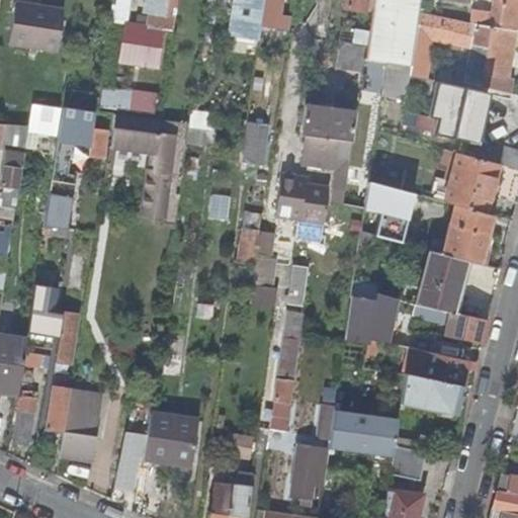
[(126,25),(131,0),(112,0),(109,22),(126,25)]
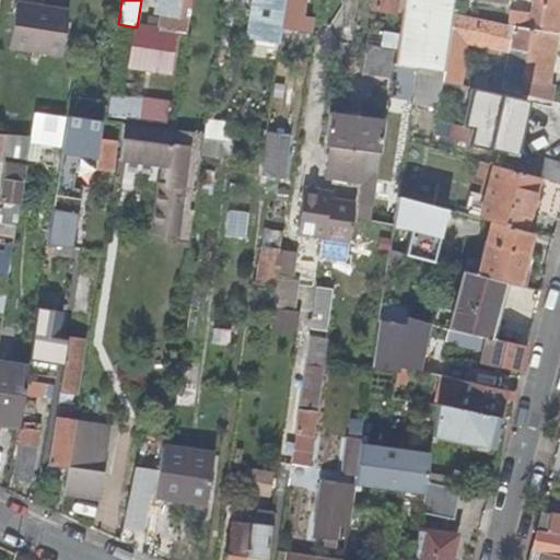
[(176,35),(189,37),(194,0),(172,0),(167,32),(137,27),(130,66),(170,72),(176,35)]
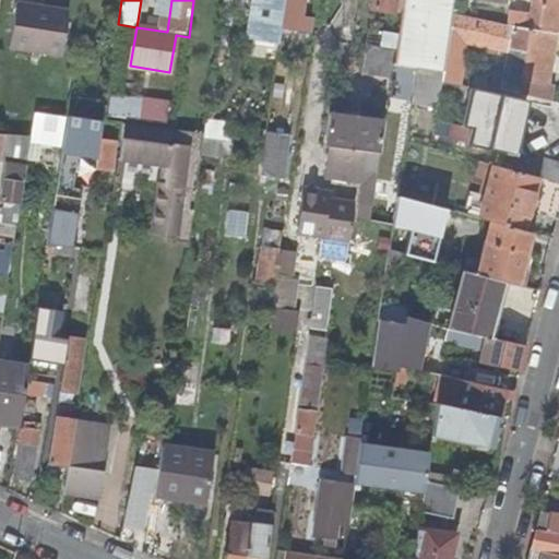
[(286,0),(256,0),(250,40),(280,44),(282,33),(282,30),(286,0)]
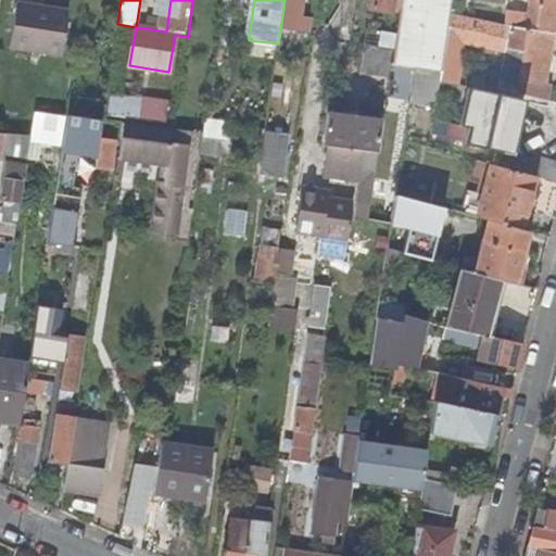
[(303,0),(285,0),(280,29),(311,35),(313,17),(301,15),(303,0)]
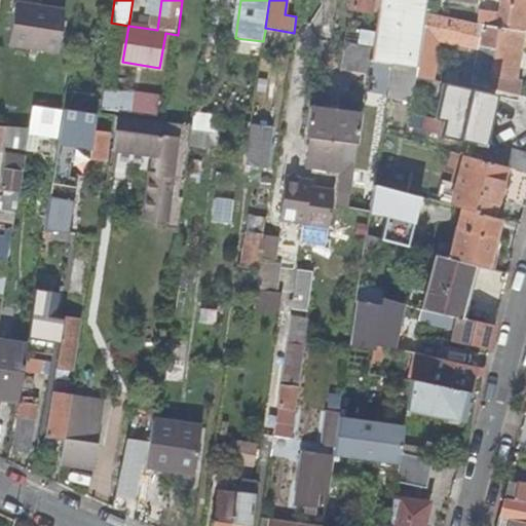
[(371,12),(372,0),(350,0),(350,8),(371,12)]
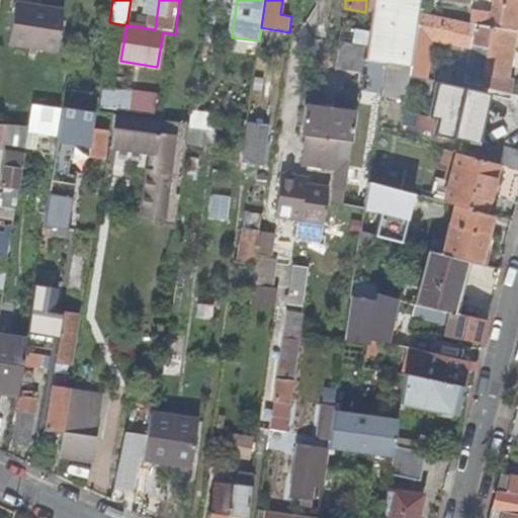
[(372,0),(365,47),(363,59),(386,63),(411,67),(419,13),(421,0),(372,0)]
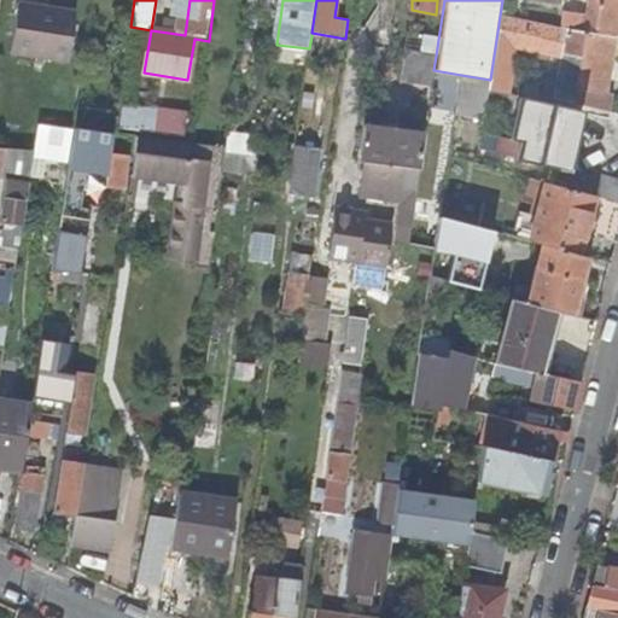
[(565,30),(617,36),(617,0),(601,0),(602,0),(599,0),(587,0),(586,15),(563,12),(559,29),(565,30)]
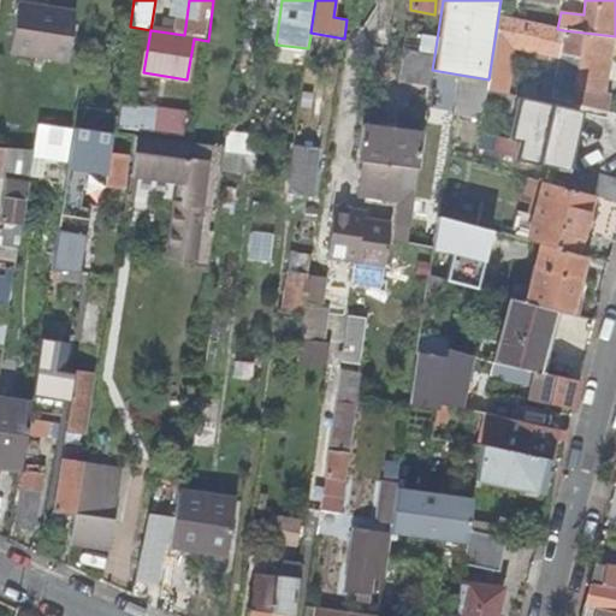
[(76,12),(18,4),(11,53),(69,63),(76,12)]
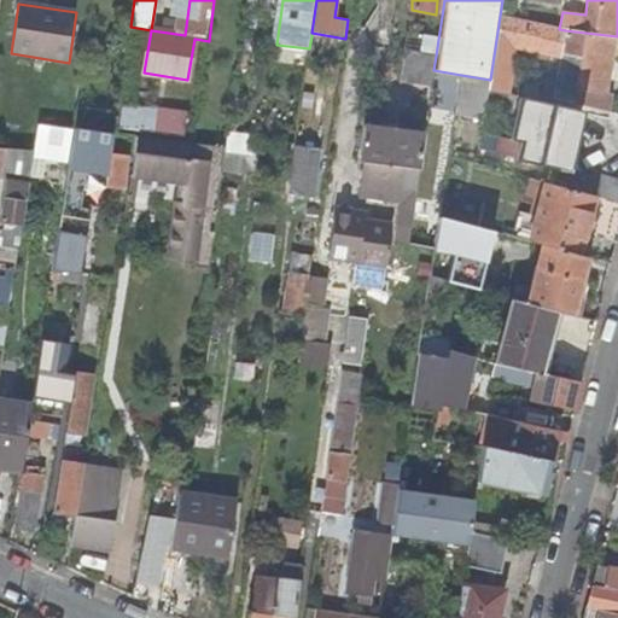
[(514,50),(560,59),(565,31),(565,30),(559,29),(500,16),(490,80),(488,92),(507,95),(514,50)]
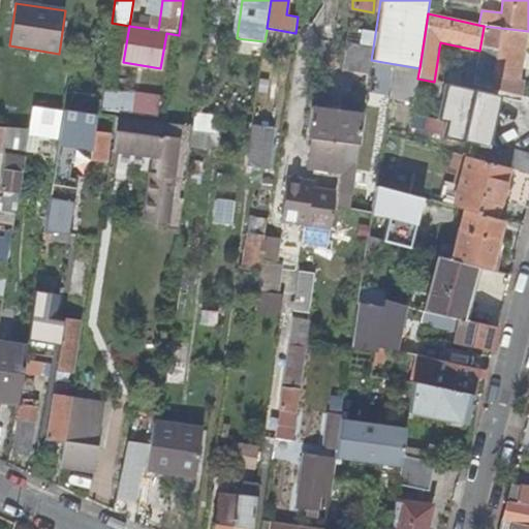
[(522,82),(517,82),(527,32),(484,27),(479,51),(472,85),(519,94),(522,82)]
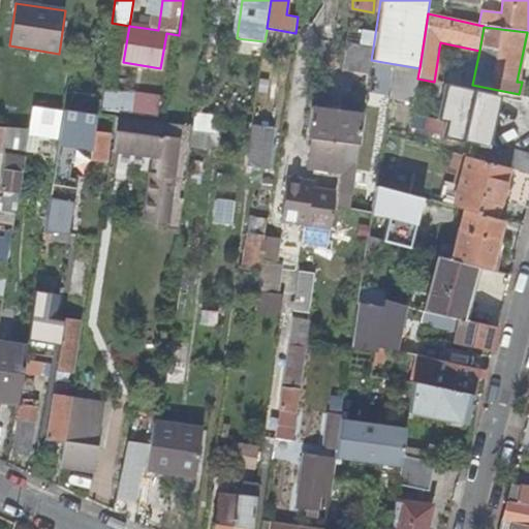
[(293,35),(267,31),(265,41),(263,51),(291,56),(293,35)]
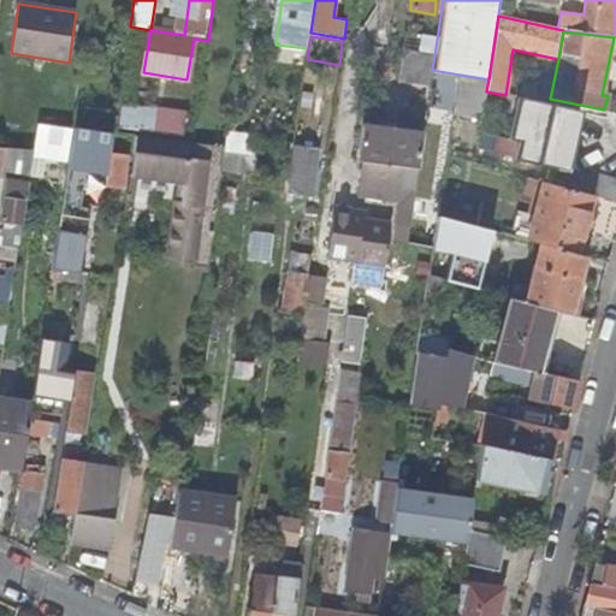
[(398,82),(430,86),(432,70),(434,55),(402,52),(398,82)]
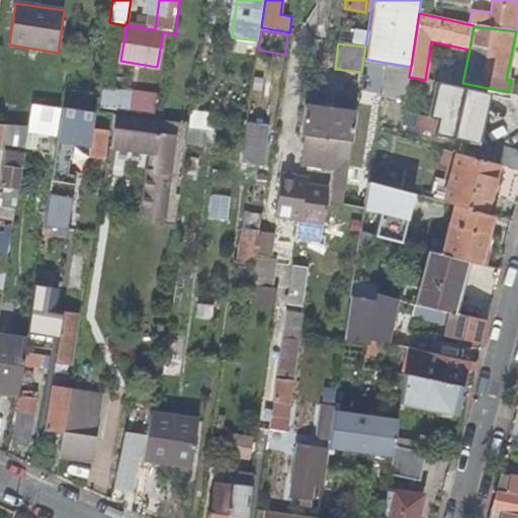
[(381,97),(405,101),(409,77),(411,67),(386,63),(382,88),(381,97)]
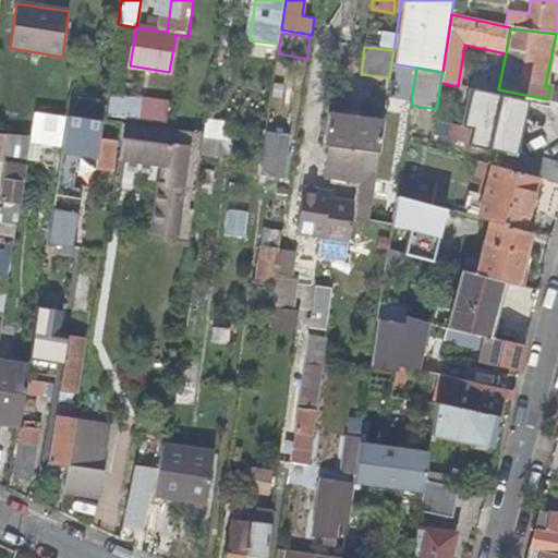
[(468,87),(459,123),(471,126),(466,144),(512,155),(524,99),(468,87)]
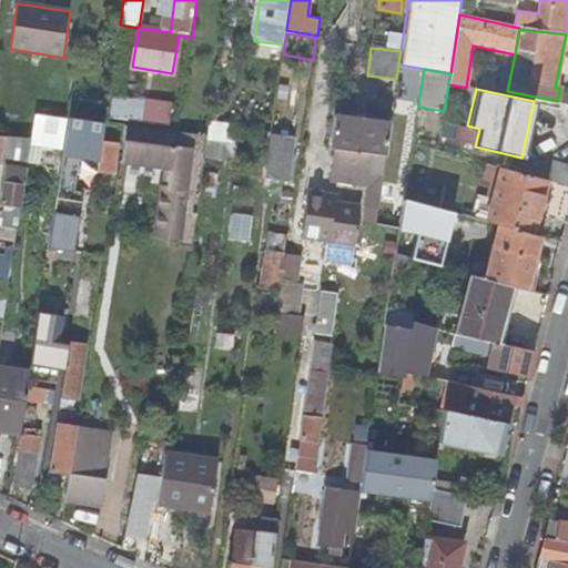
[(114,99),(111,124),(125,125),(128,125),(169,131),(173,107),(114,99)]
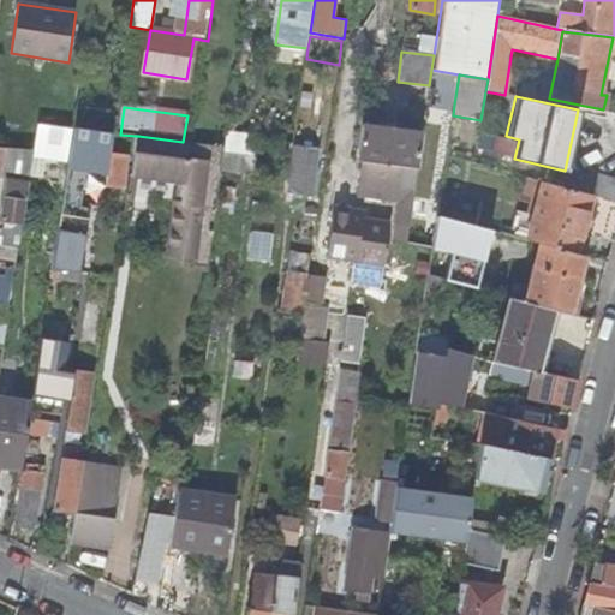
[(33,156),(69,162),(75,129),(37,123),(34,151),(33,156)]
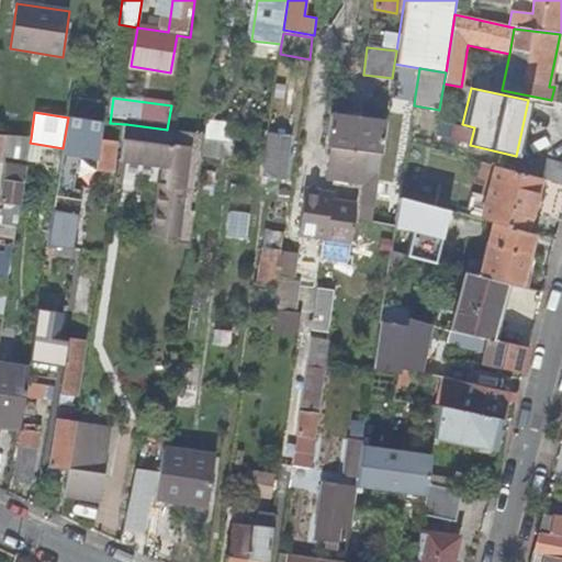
[(385,123),(329,116),(325,148),(333,149),(381,155),(385,123)]
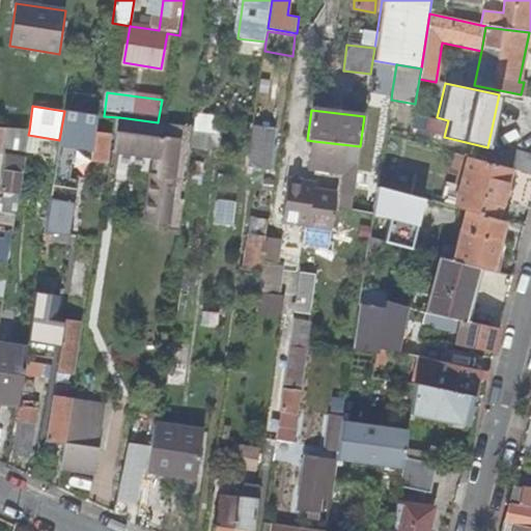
[(60,146),(92,150),(98,115),(82,113),(81,128),(63,126),(60,146)]
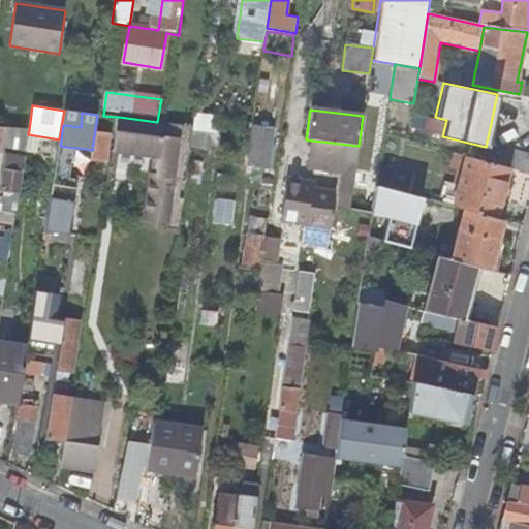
[(221,118),(195,114),(193,126),(192,131),(219,135),(221,118)]
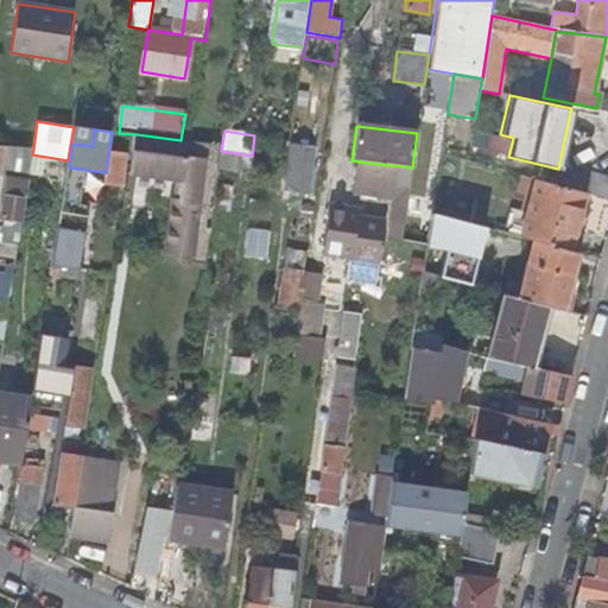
[(150,176),(163,177),(177,179),(166,249),(192,253),(191,260),(206,263),(219,169),(221,151),(222,145),(190,141),(181,140),(137,134),(131,173),(150,176)]
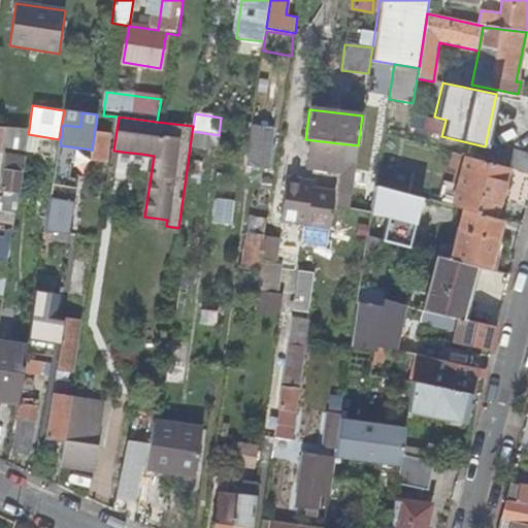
[(0,182),(0,219),(14,222),(17,205),(18,199),(28,134),(29,130),(4,127),(0,149),(4,150),(0,182)]
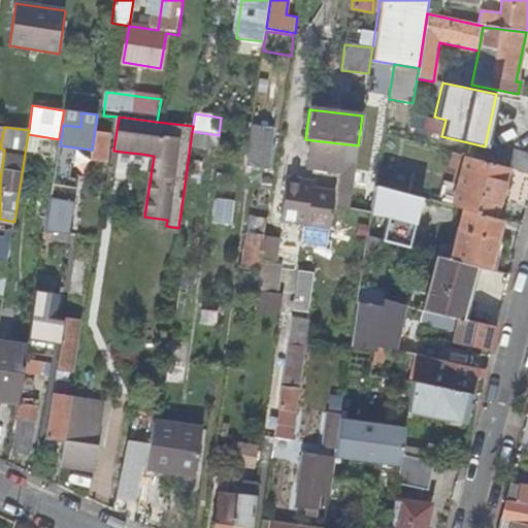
[(274,130),(255,127),(250,166),(269,169),(274,130)]
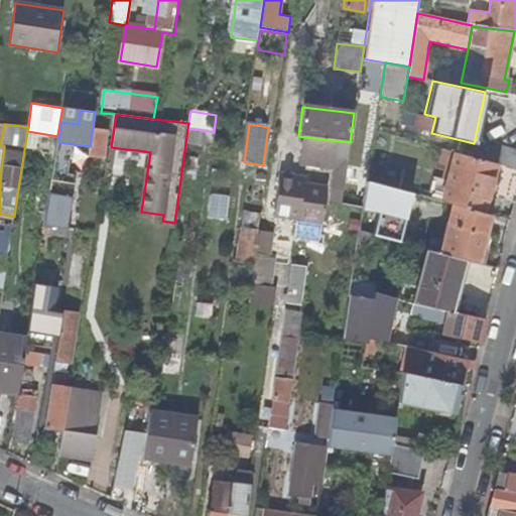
[(418,131),(400,126),(398,136),(415,141),(418,131)]
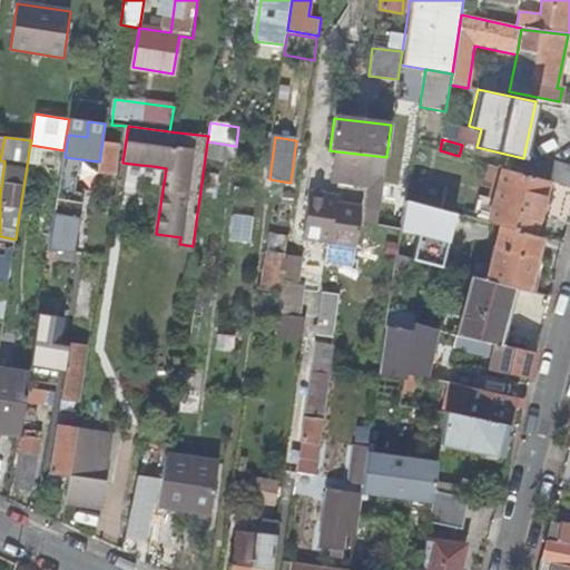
[(234,161),(236,146),(207,141),(205,158),(234,161)]
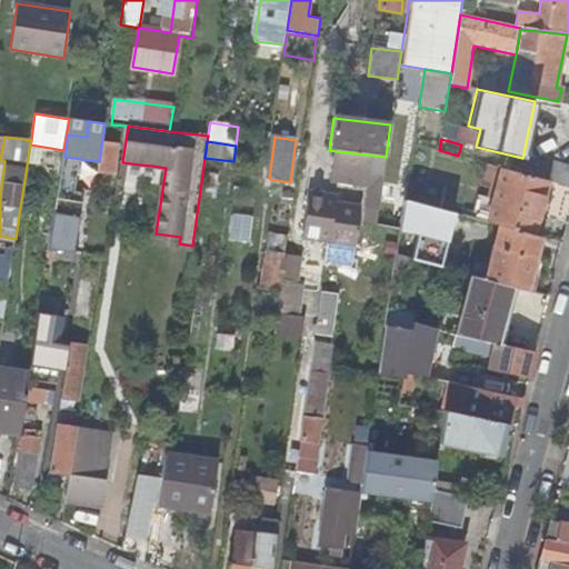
[(119,150),(102,148),(98,170),(116,171),(119,150)]
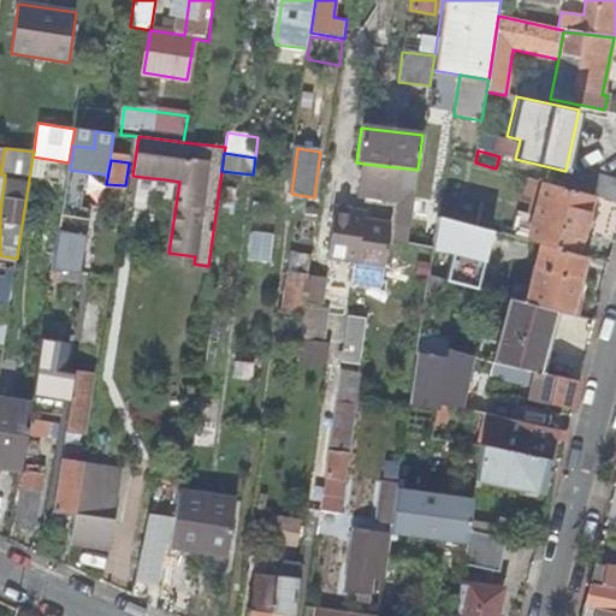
[(397,227),(409,229),(414,199),(419,170),(418,170),(365,164),(360,199),(401,203),(397,227)]
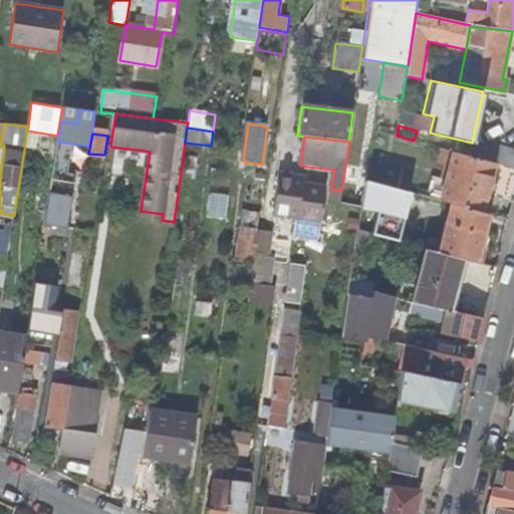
[(476,143),(472,157),(494,163),(513,168),(513,150),(494,145),(494,148),(476,143)]
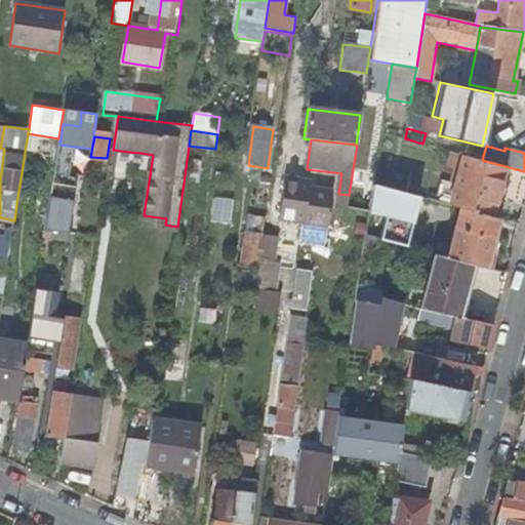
[(445,173),(457,176),(463,155),(450,152),(445,173)]
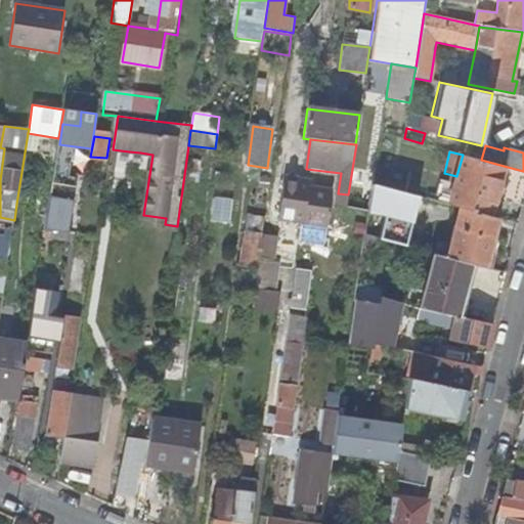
[(454,183),(448,205),(460,207),(490,215),(498,187),(504,166),(481,160),(463,155),(456,176),(454,183)]
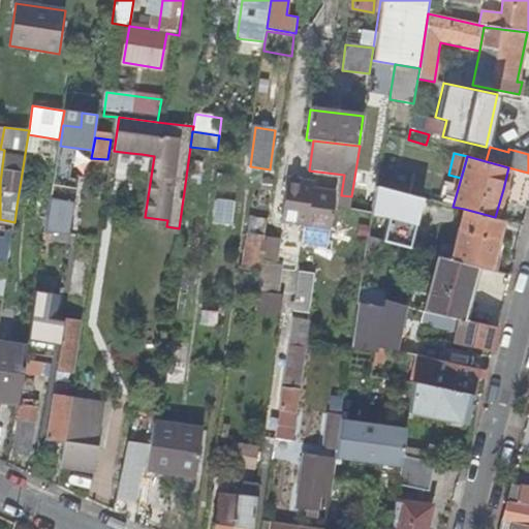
[(78,180),(56,177),(48,230),(69,232),(78,180)]
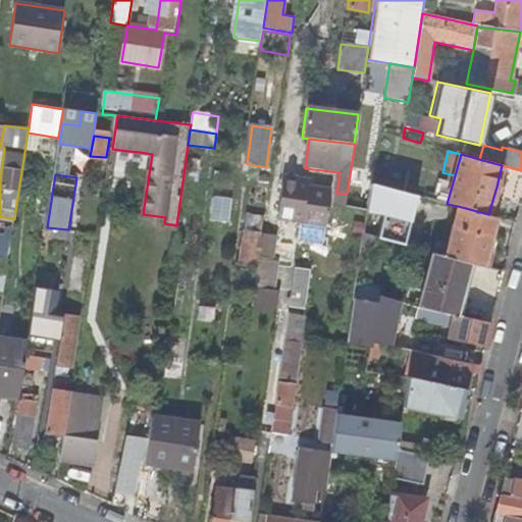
[(453,183),(437,178),(432,200),(447,204),(453,183)]
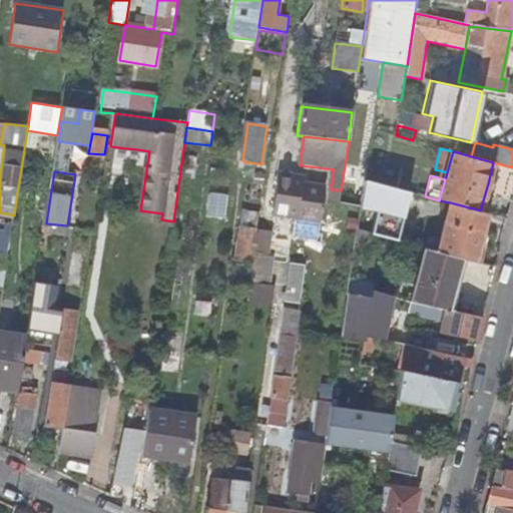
[(274,216),(285,217),(290,180),(280,179),(274,216)]
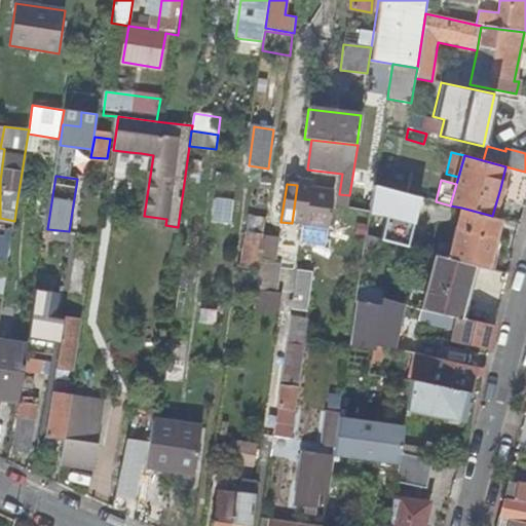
[(335,191),(297,185),(292,223),(330,228),(335,191)]
